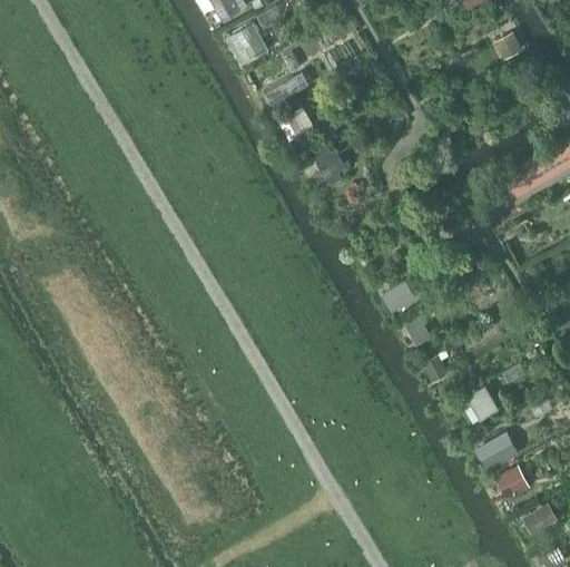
[(234,0),(208,0),(222,22),(241,11),(234,0)]
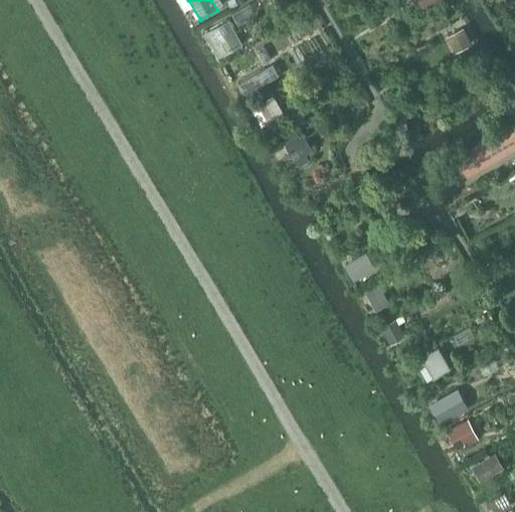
[(416,0),(422,10),(440,0),(416,0)]
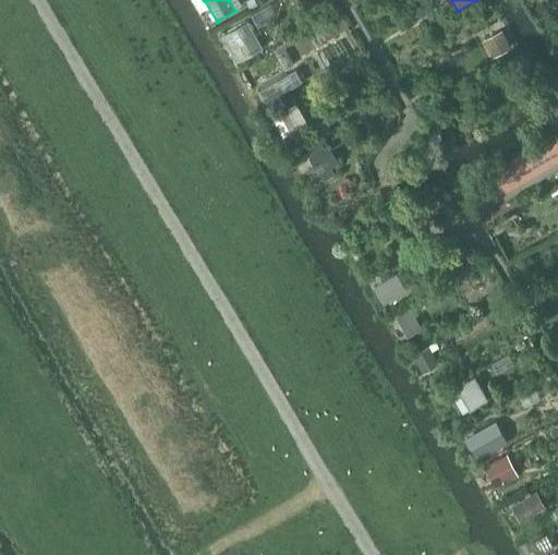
[(253,1),(246,4),(251,12),(257,8),(253,1)]
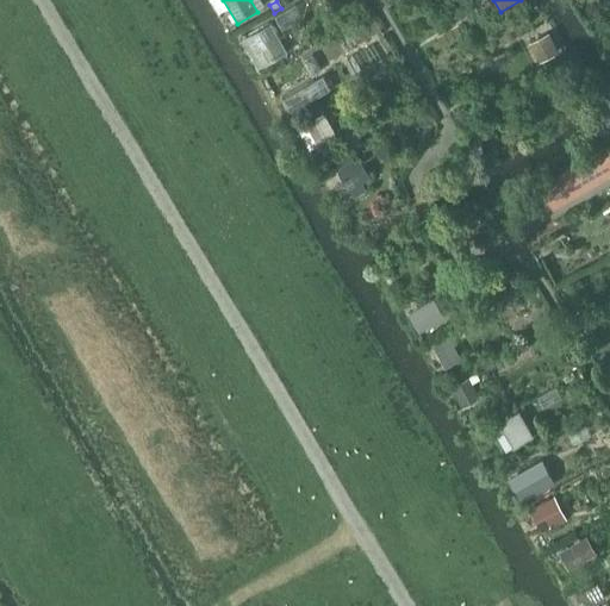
[(271,25),(242,42),(259,72),(287,55),(271,25)]
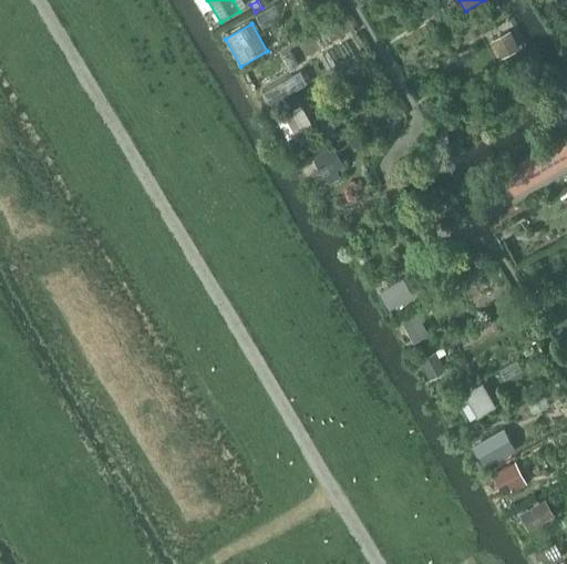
[(511,32),(492,42),(502,60),(519,51),(511,32)]
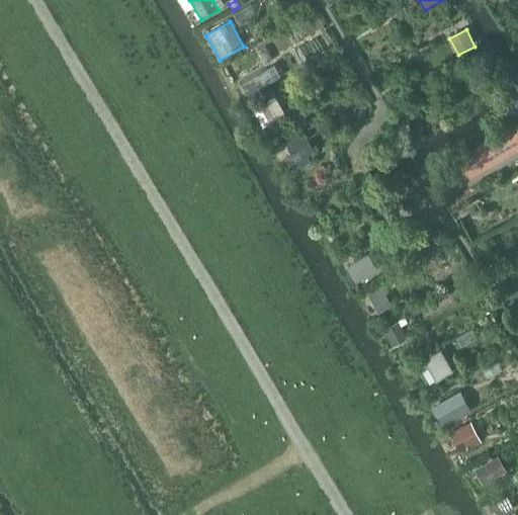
[(484,73),(481,85),(490,88),(494,76),(484,73)]
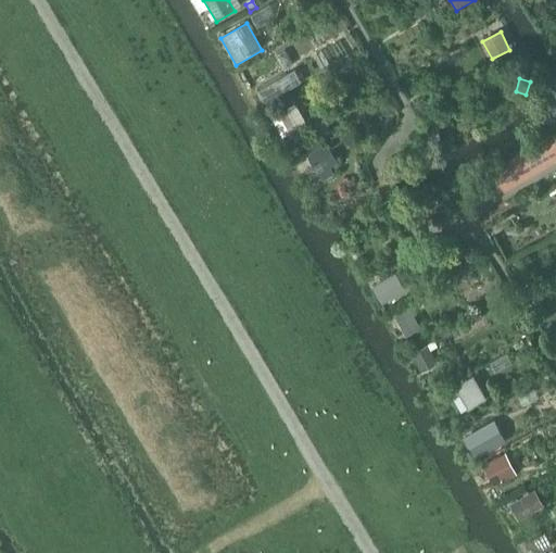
[(295,104),(272,118),(282,138),(306,124),(295,104)]
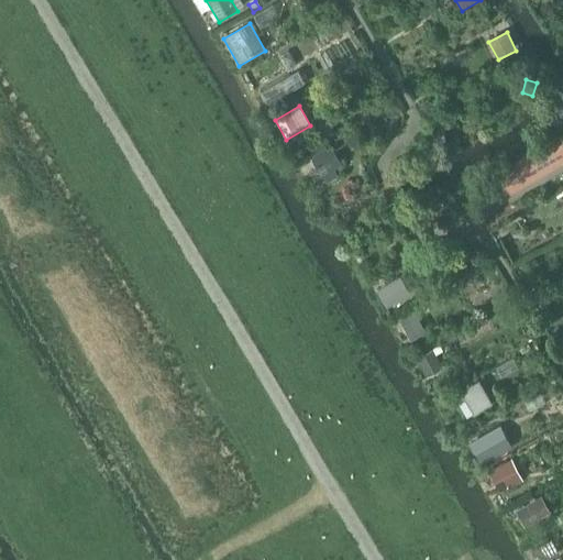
[(562,139),(561,135),(497,173),(510,195),(562,164),(562,139)]
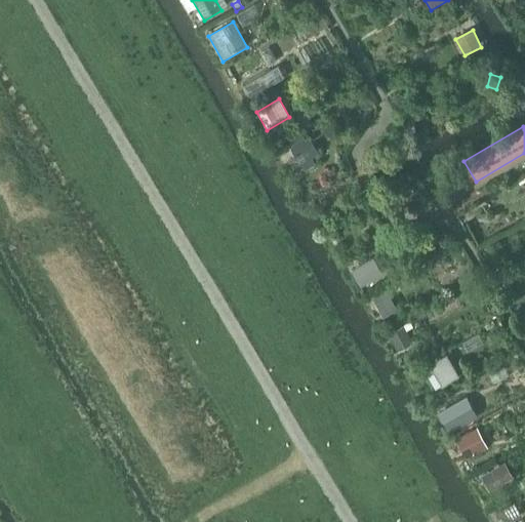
[(301,136),(288,145),(291,151),(292,153),(300,166),(301,166),(307,172),(316,166),(312,160),(319,155),(309,139),(306,142),(301,136)]
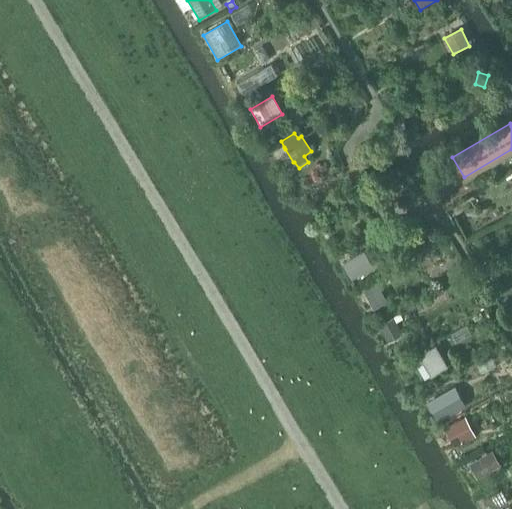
[(364,252),(342,266),(352,282),(374,269),(364,252)]
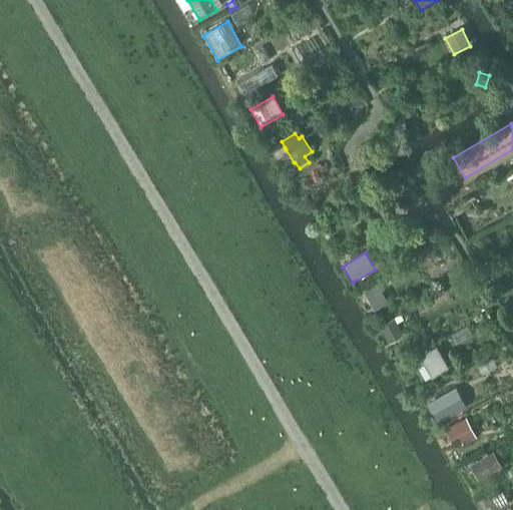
[(378,286),(364,293),(375,312),(389,305),(378,286)]
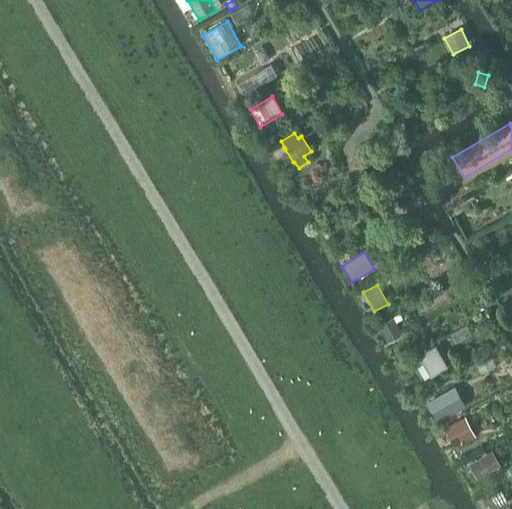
[(400,315),(379,328),(386,341),(401,333),(396,325),(403,321),(400,315)]
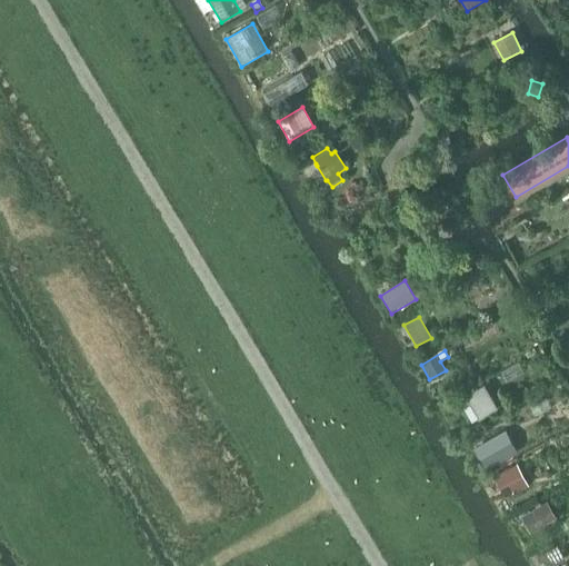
[(485,386),(467,397),(479,419),(498,408),(485,386)]
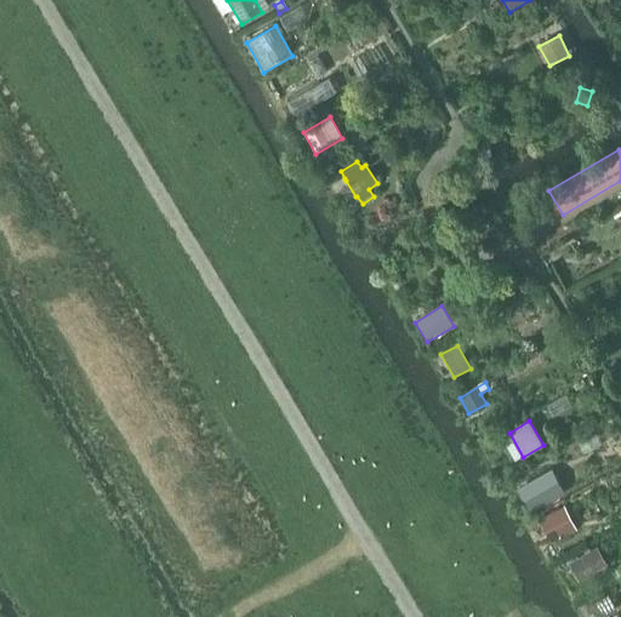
[(551,472),(519,490),(531,512),(564,495),(551,472)]
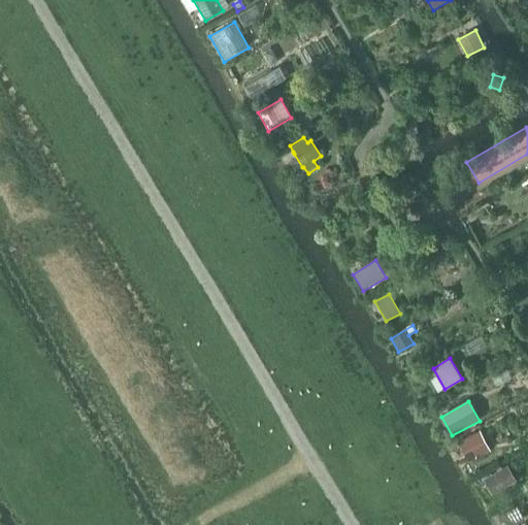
[(481,432),(458,444),(469,463),(491,452),(481,432)]
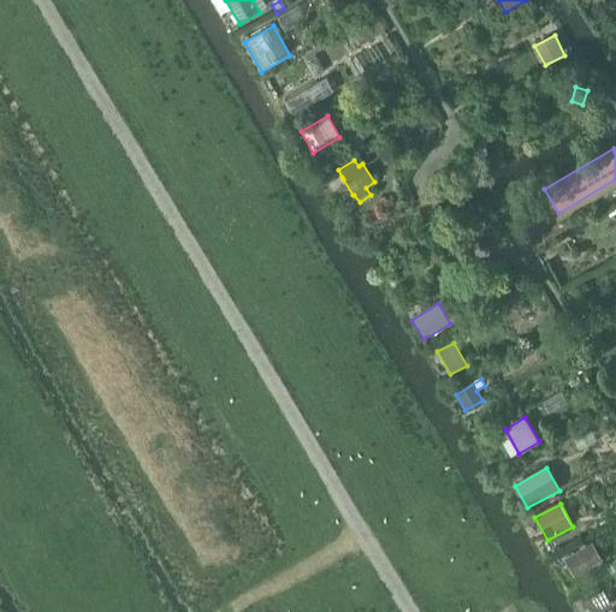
[(593,544),(564,560),(574,578),(603,562),(593,544)]
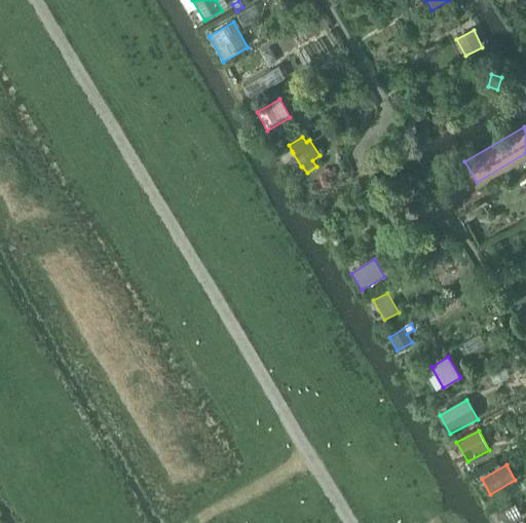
[(516,505),(496,515),(499,521),(503,519),(505,522),(514,522),(523,518),(516,505)]
